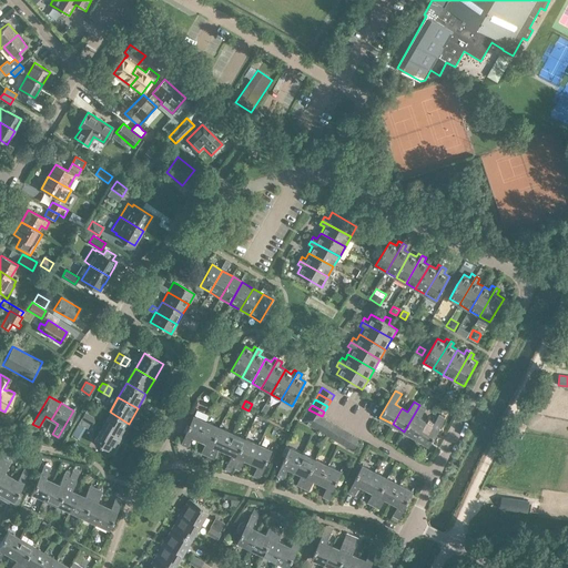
[(421,418),(426,408),(419,405),(404,432),(416,438),(426,422),(421,418)]
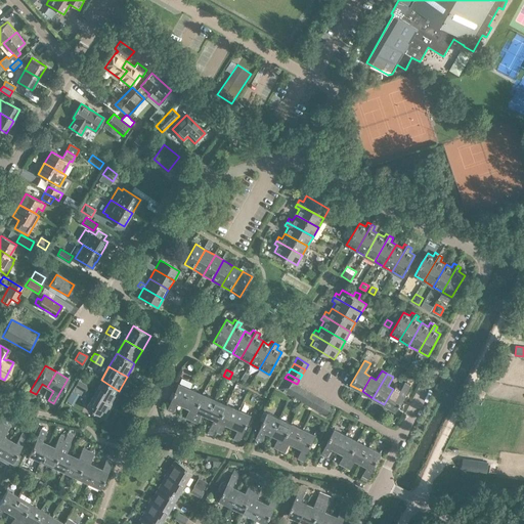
[(297,384),(285,378),(278,389),(290,396),(297,384)]
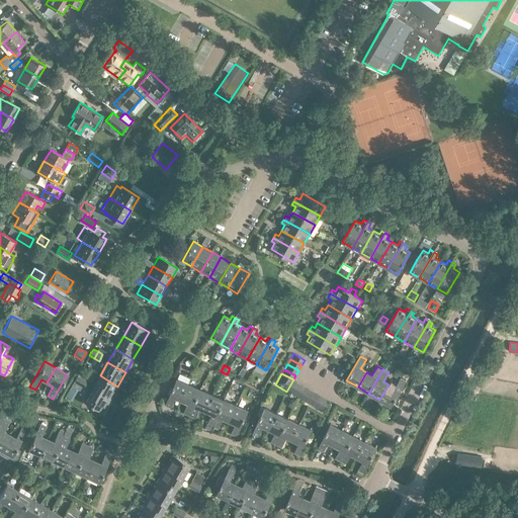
[(82,378),(78,375),(74,381),(76,382),(79,384),(82,378)]
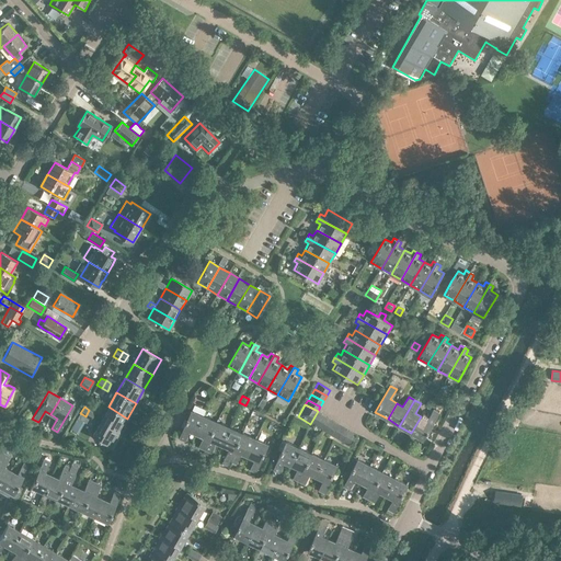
[(109,407),(100,422),(118,433),(127,419),(109,407)]
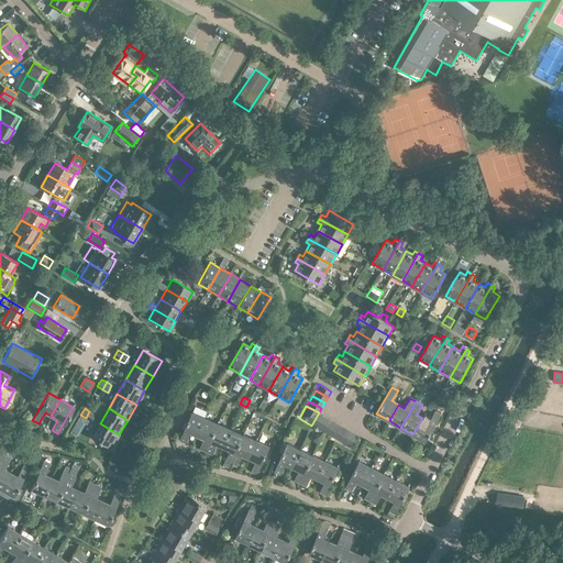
[(95,415),(89,411),(86,418),(90,421),(95,415)]
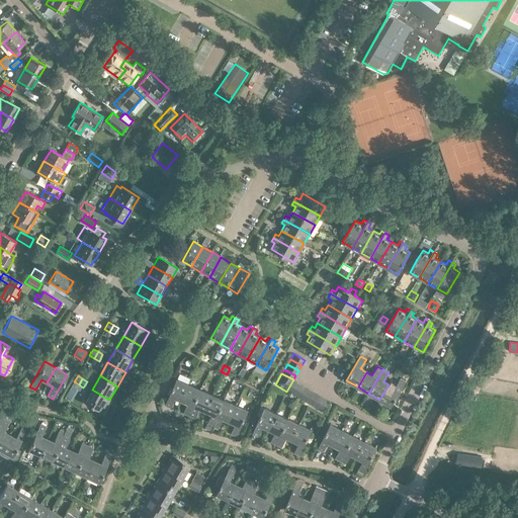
[(395,389),(389,384),(379,400),(392,407),(406,382),(400,378),(395,389)]
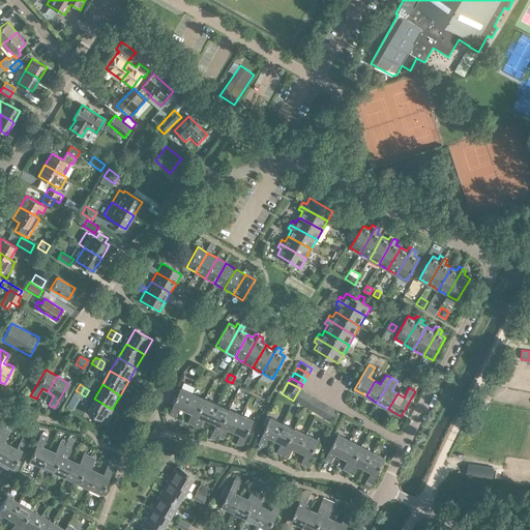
[(193,393),(180,388),(172,408),(169,414),(169,415),(175,418),(179,408),(185,411),(193,393)]
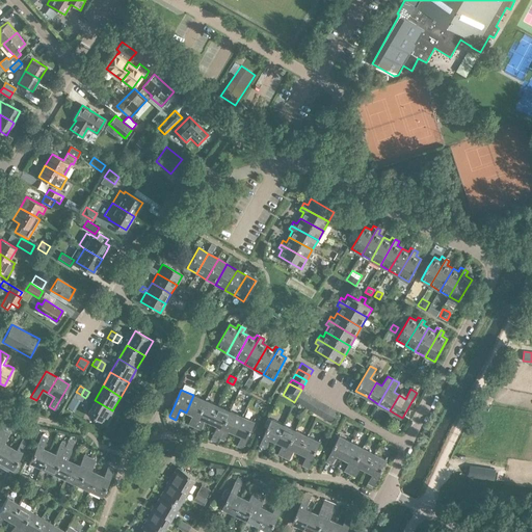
[(301,390),(294,402),(300,405),(308,394),(301,390)]
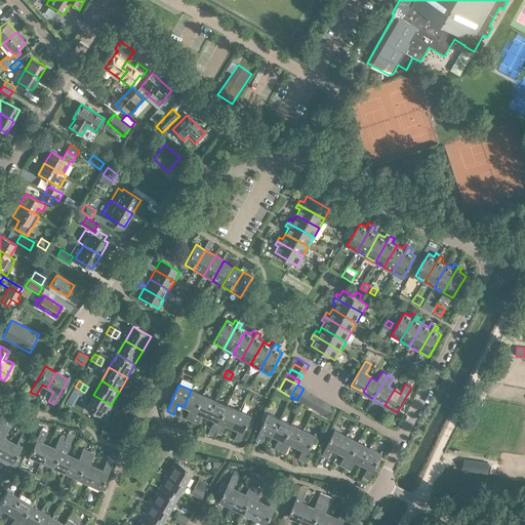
[(73,391),(79,395),(84,394),(84,393),(80,390),(77,388),(75,387),(73,391)]
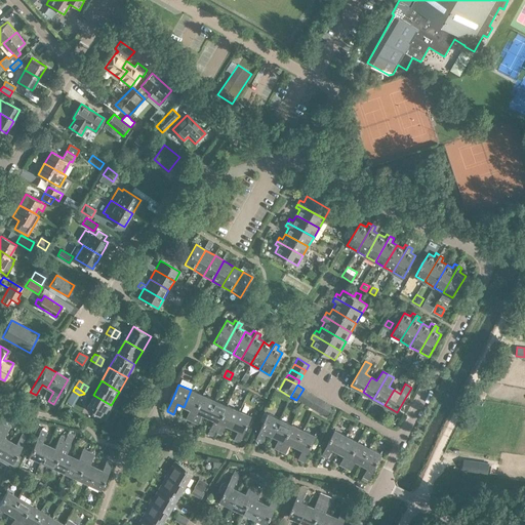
[(310,392),(304,389),(296,400),(303,404),(310,392)]
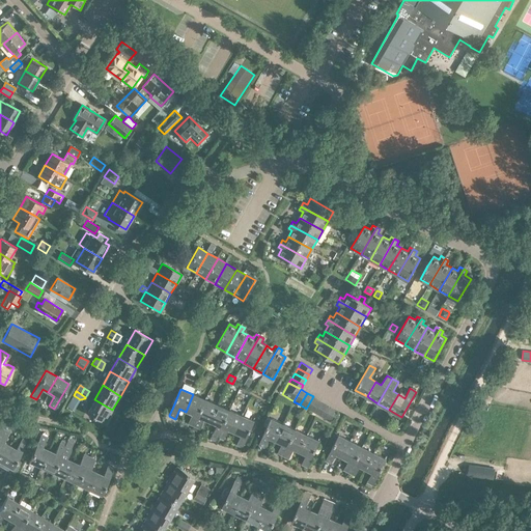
[(193,394),(186,412),(192,414),(188,424),(192,425),(194,426),(205,399),(193,394)]
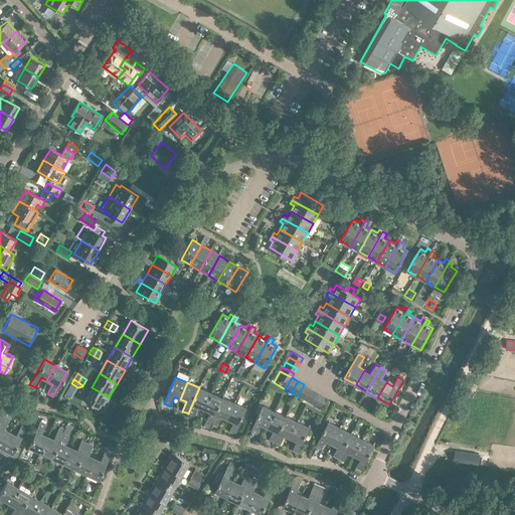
[(304,384),(297,396),(303,399),(309,388),(304,384)]
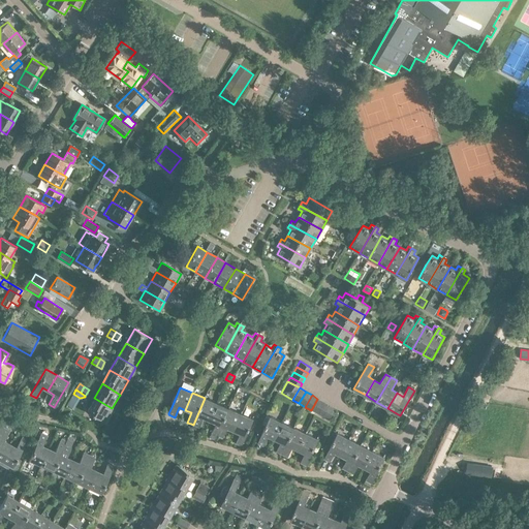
[(112,408),(94,398),(86,411),(103,422),(112,408)]
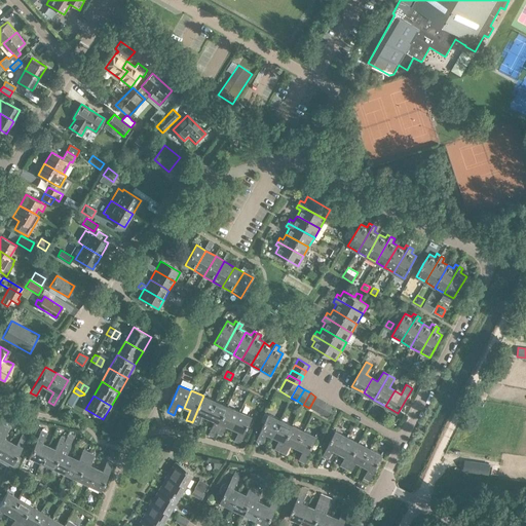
[(215,402),(203,396),(192,422),(197,425),(202,415),(208,418),(215,402)]
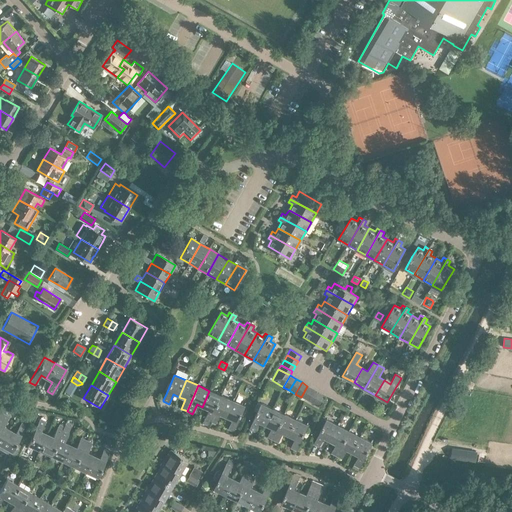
[(307,386),(301,397),(306,400),(313,389),(307,386)]
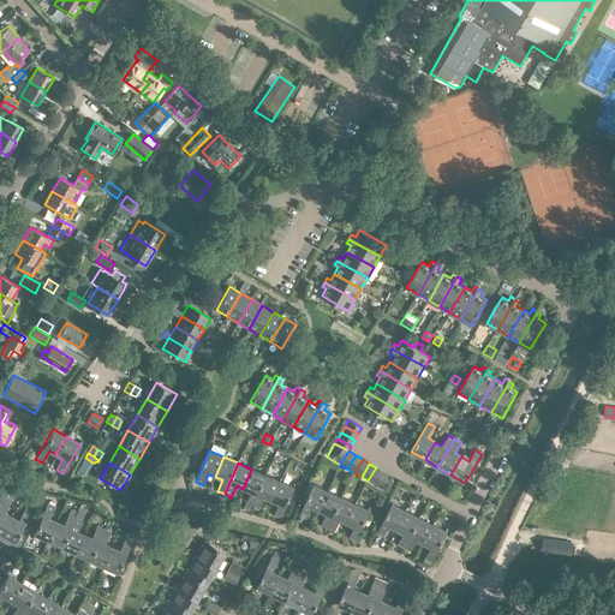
[(383,471),(376,467),(368,481),(375,485),(383,471)]
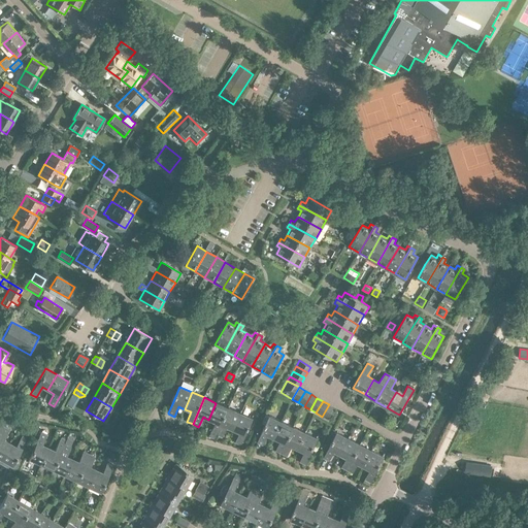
[(217,434),(228,408),(216,403),(208,420),(215,422),(208,436),(215,439),(217,434)]
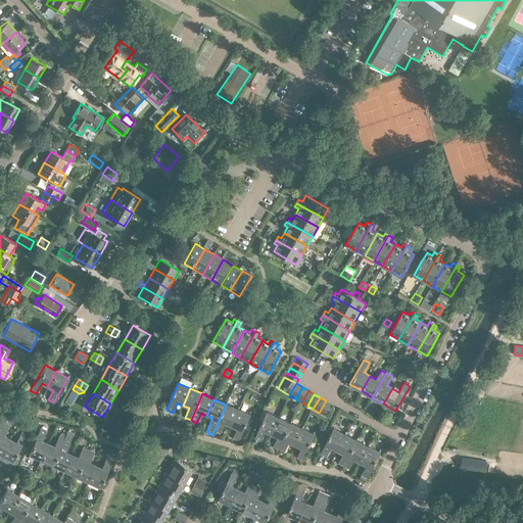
[(326,400),(319,413),(325,416),(332,405),(326,400)]
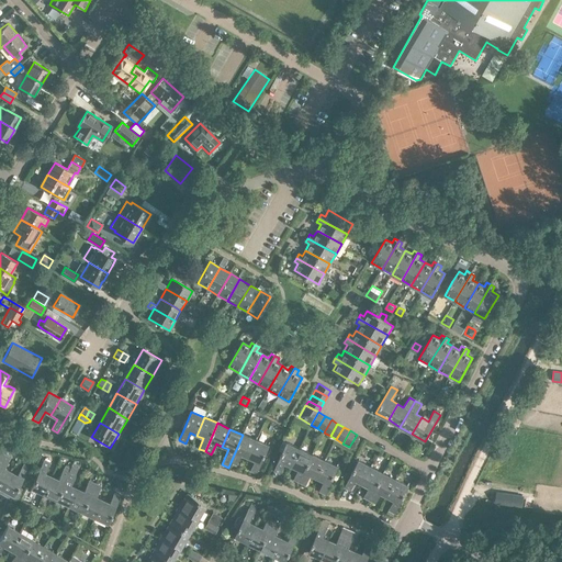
[(248,458),(256,440),(243,435),(231,462),(237,465),(243,454),(248,458)]
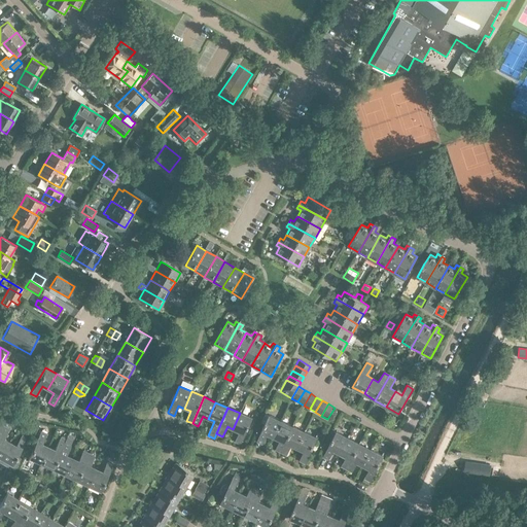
[(252,418),(240,413),(233,429),(239,431),(235,442),(241,444),(252,418)]
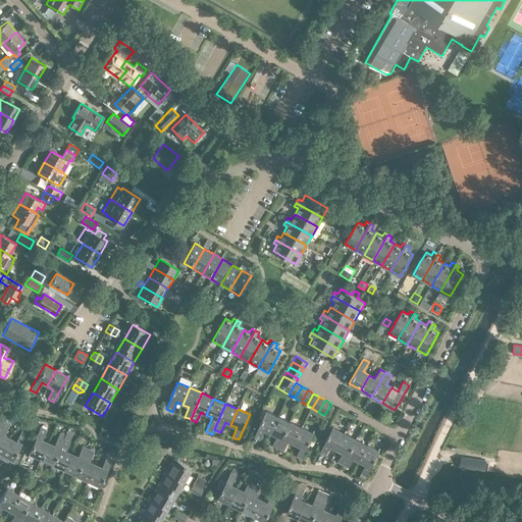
[(254,438),(260,440),(264,431),(271,433),(278,417),(266,412),(254,438)]
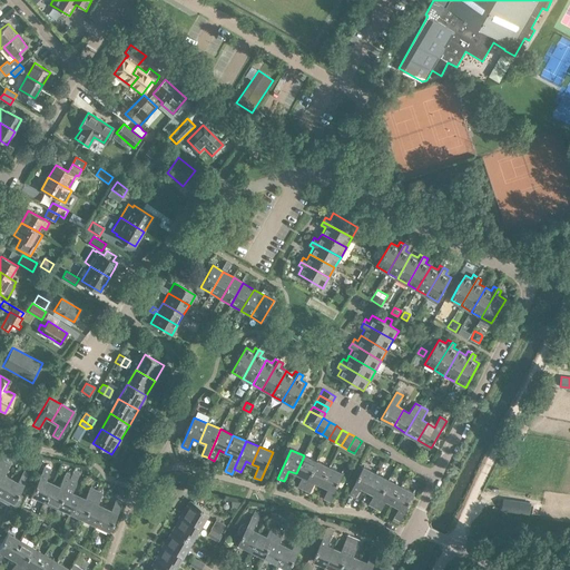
[(316,462),(304,455),(296,473),(302,477),(297,488),(304,490),(316,462)]
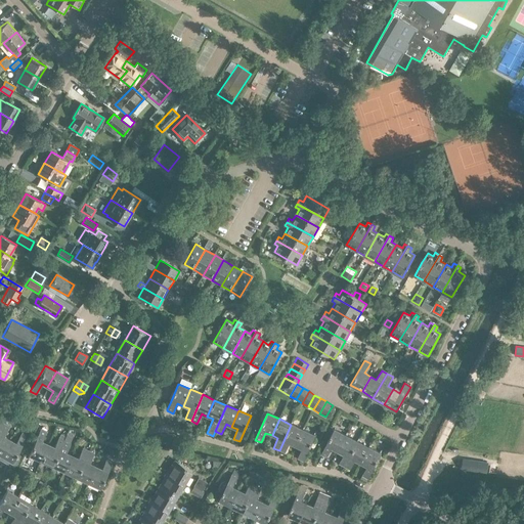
[(3,437),(9,427),(3,424),(0,429),(0,454),(0,455),(9,440),(3,437)]
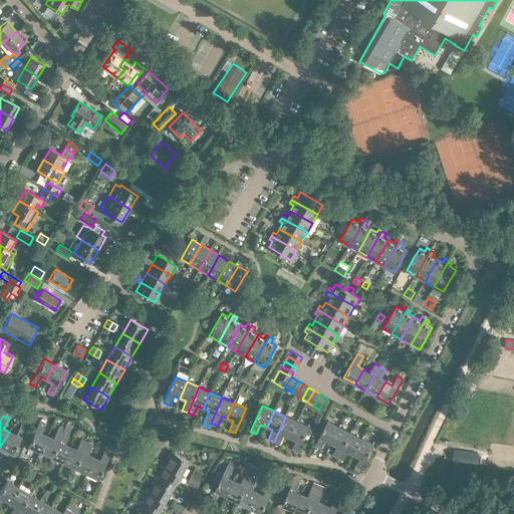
[(290,438),(297,422),(285,417),(274,442),(279,445),(283,435),(290,438)]
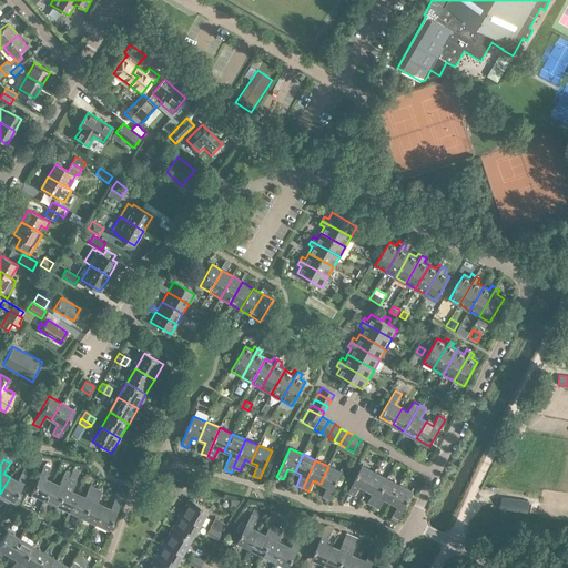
[(50,468),(43,465),(30,493),(43,499),(51,482),(46,478),(50,468)]
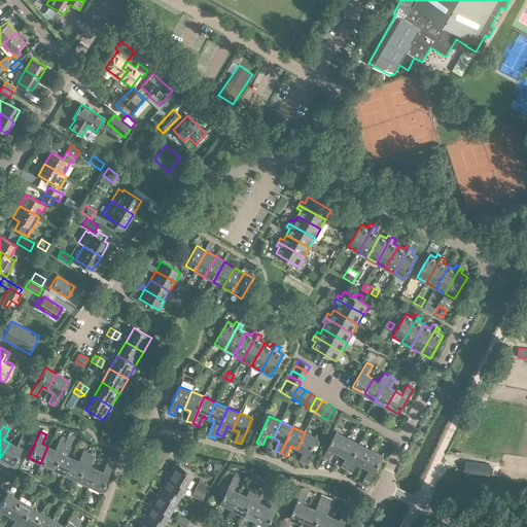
[(334,451),(340,454),(348,437),(336,431),(323,457),(328,460),(334,451)]
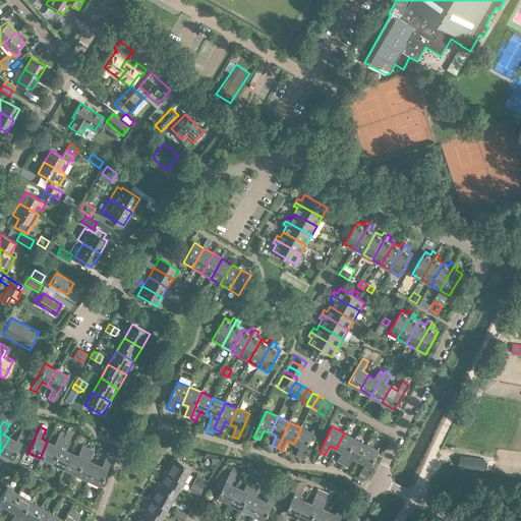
[(313,432),(301,427),(294,444),(300,446),(295,456),(301,459),(313,432)]
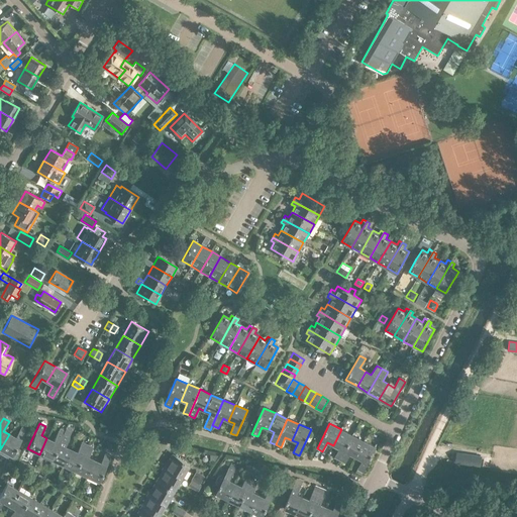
[(15,437),(9,434),(0,449),(11,455),(25,431),(20,428),(15,437)]
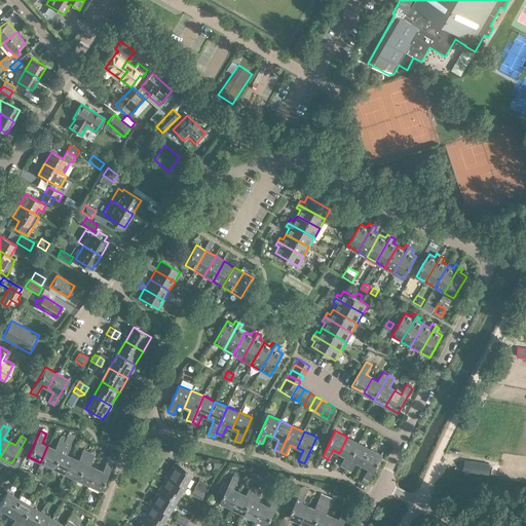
[(346,468),(359,443),(347,437),(339,453),(345,456),(340,465),(346,468)]
